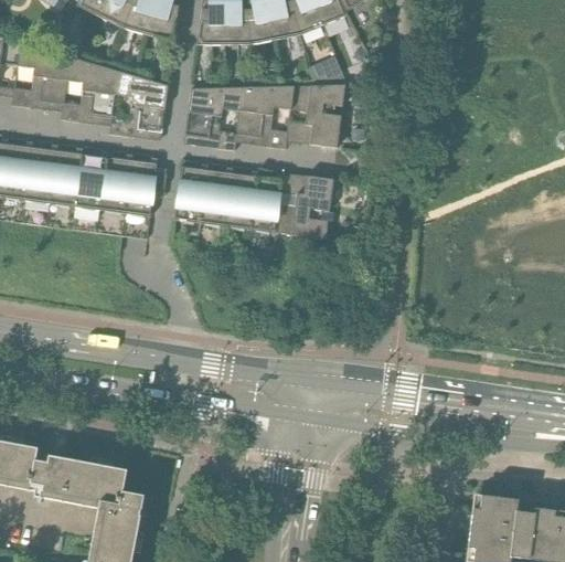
[(76,4),(99,16),(107,0),(78,0),(78,1),(76,4)]
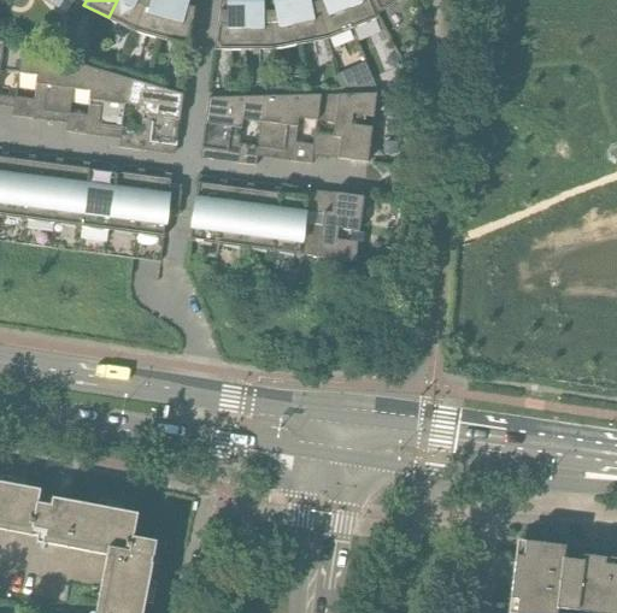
[(117,0),(109,17),(133,30),(144,0),(117,0)]
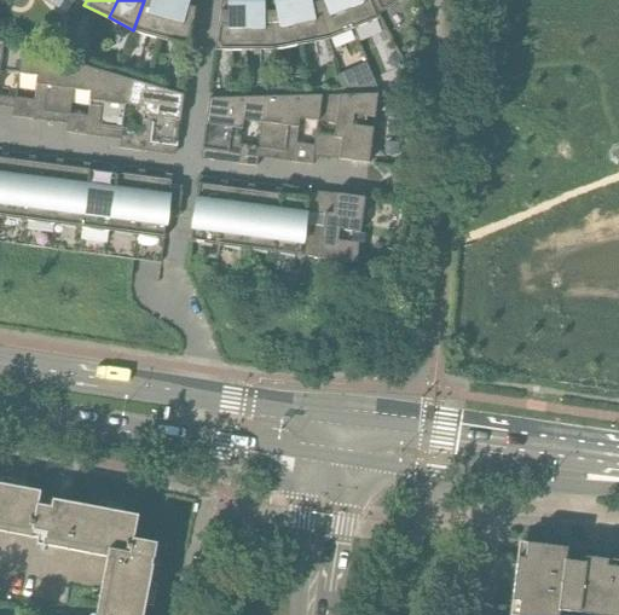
[(144,0),(133,30),(160,38),(169,0),(144,0)]
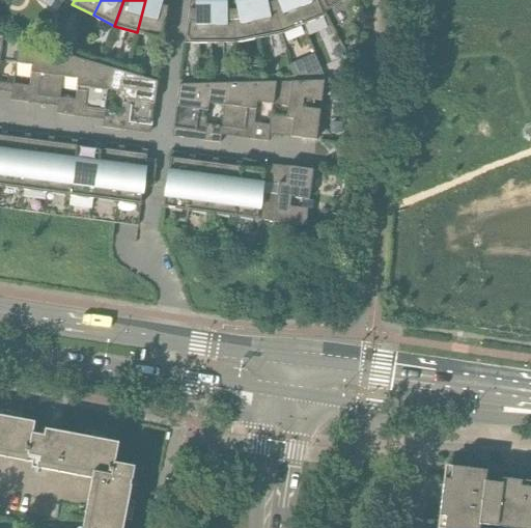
[(145,0),(137,32),(163,38),(168,0),(145,0)]
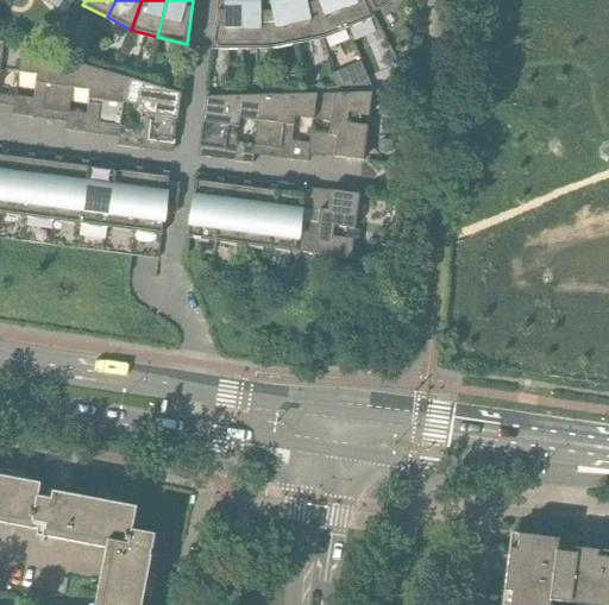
[(218,0),(212,48),(243,48),(242,0),(218,0)]
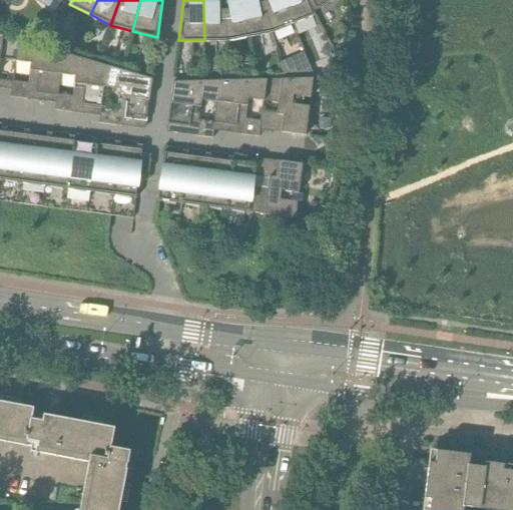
[(203,0),(204,40),(226,40),(222,0),(203,0)]
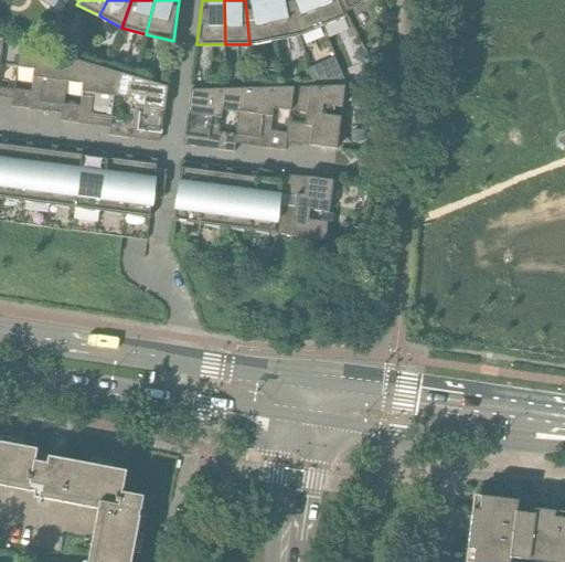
[(245,0),(249,44),(275,39),(267,0),(245,0)]
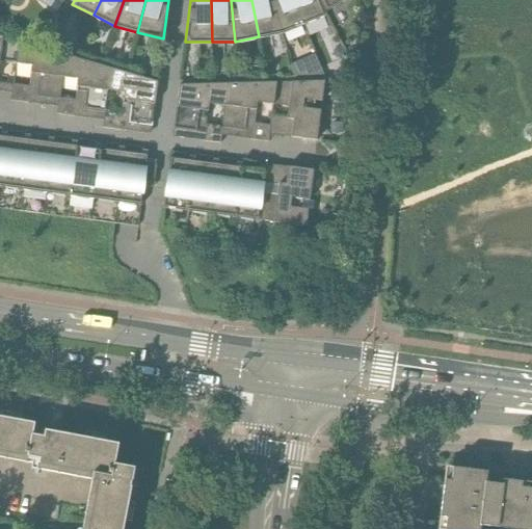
[(251,0),(259,36),(282,32),(272,0),(251,0)]
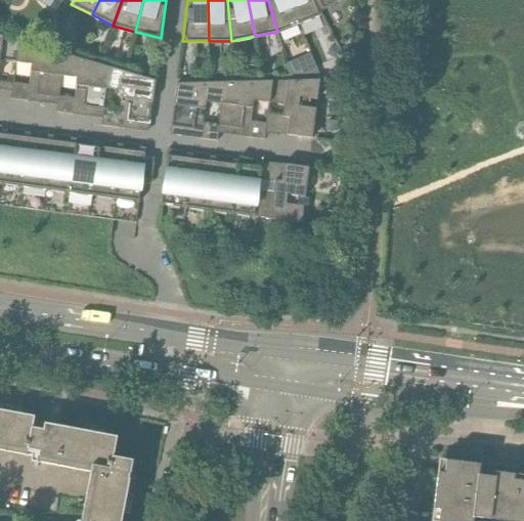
[(268,0),(277,32),(300,23),(290,0),(268,0)]
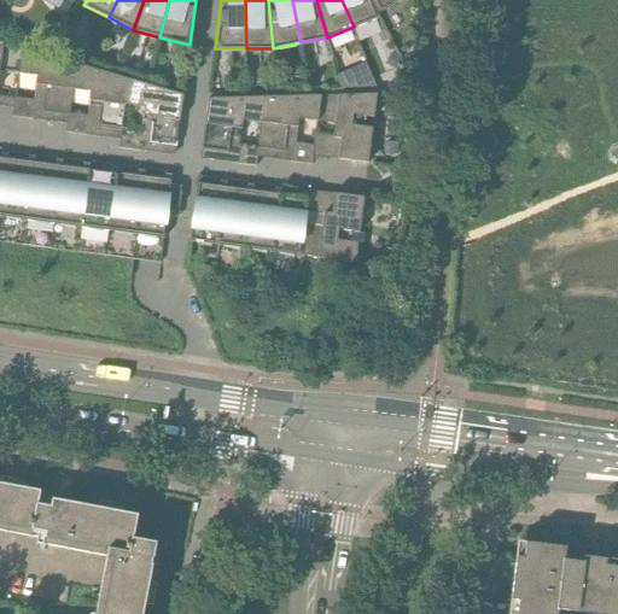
[(379,16),(378,12),(371,0),(342,0),(354,27),(379,16)]
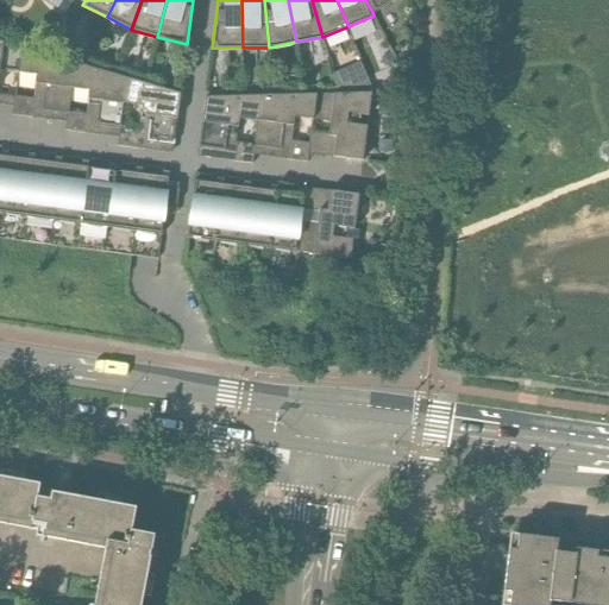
[(365,0),(372,12),(384,5),(389,2),(391,0),(365,0)]
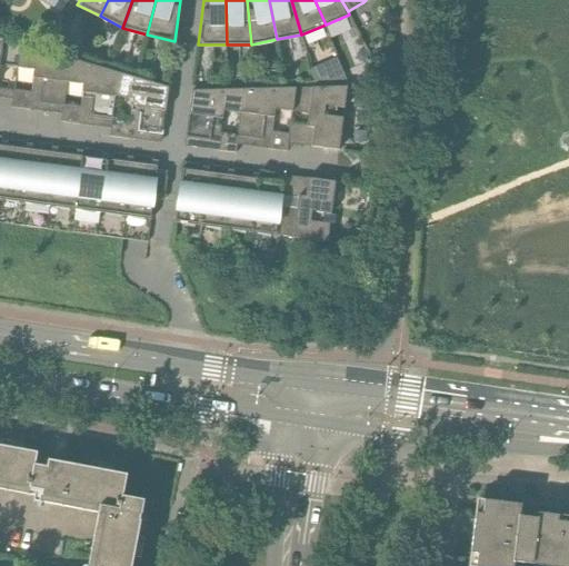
[(0,67),(0,63),(18,66),(20,41),(0,35),(0,87),(13,89),(13,88),(0,86),(0,67)]
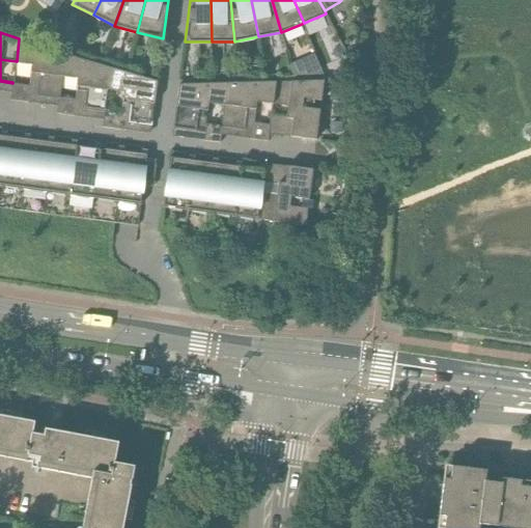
[(37,93),(59,96),(64,52),(19,38),(17,61),(32,63),(30,84),(12,82),(12,83),(10,98),(28,100),(29,98),(37,99),(37,93)]
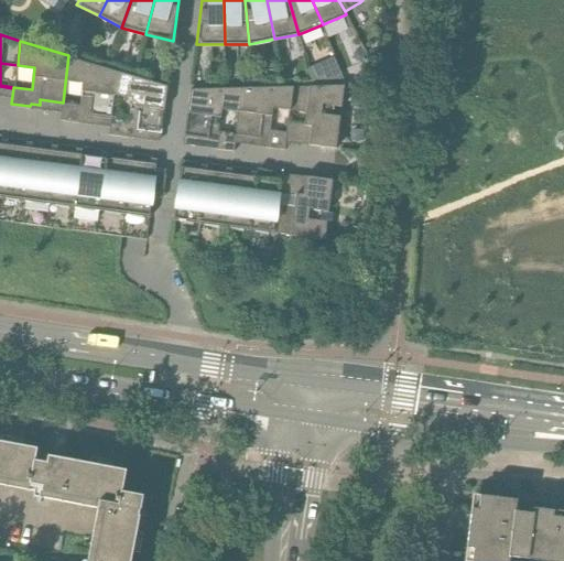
[(61,118),(78,121),(79,118),(88,119),(88,114),(111,117),(118,71),(68,55),(63,103),(61,118)]
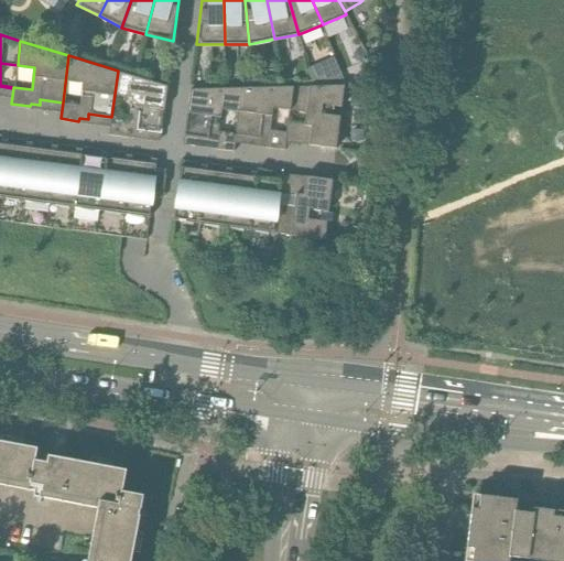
[(137,133),(138,129),(161,131),(167,85),(118,71),(111,117),(109,132),(128,136),(128,132),(137,133)]
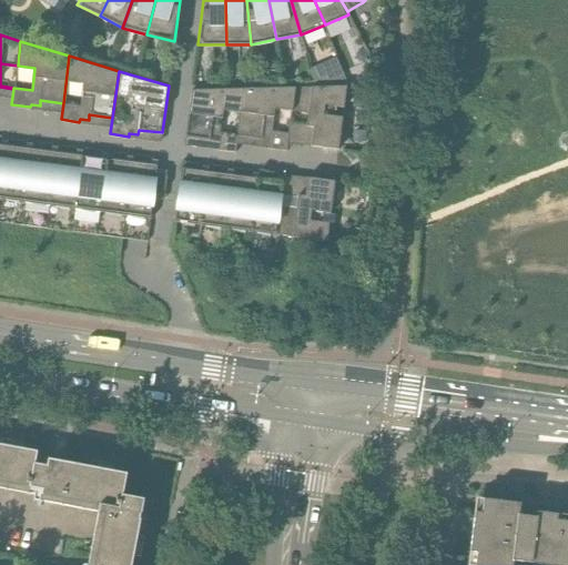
[(311,144),(338,148),(343,117),(324,114),(325,104),(344,107),(347,84),(295,86),(292,110),(310,112),(307,124),(291,122),(290,132),(290,133),(312,137),(311,144)]
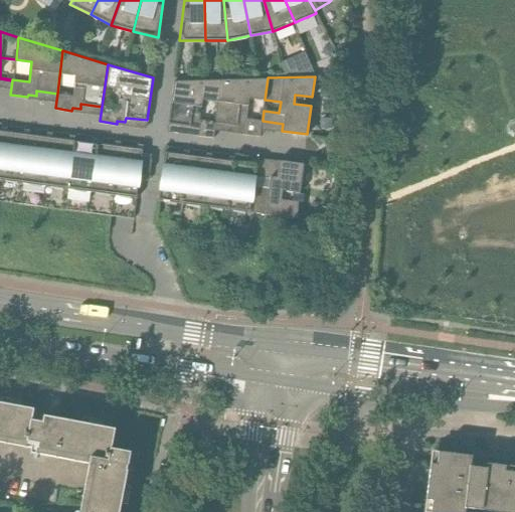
[(263,121),(263,120),(247,118),(249,98),(265,100),(268,77),(221,78),(218,101),(215,121),(216,122),(236,125),(235,130),(244,131),(243,133),(261,135),(263,121)]
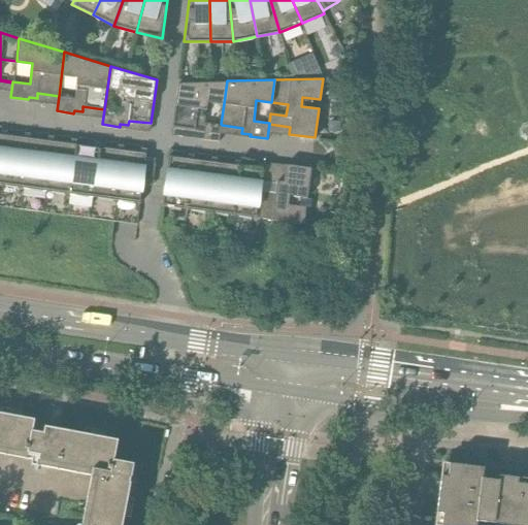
[(222,125),(221,124),(205,122),(208,101),(224,103),(227,80),(178,81),(172,126),(195,129),(194,134),(202,135),(202,137),(220,139),(222,125)]
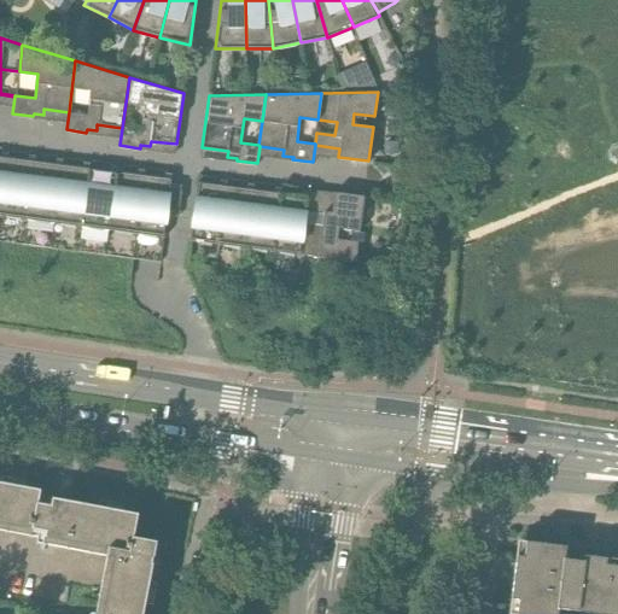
[(0,208),(0,214),(27,217),(35,158),(7,155),(0,208)]
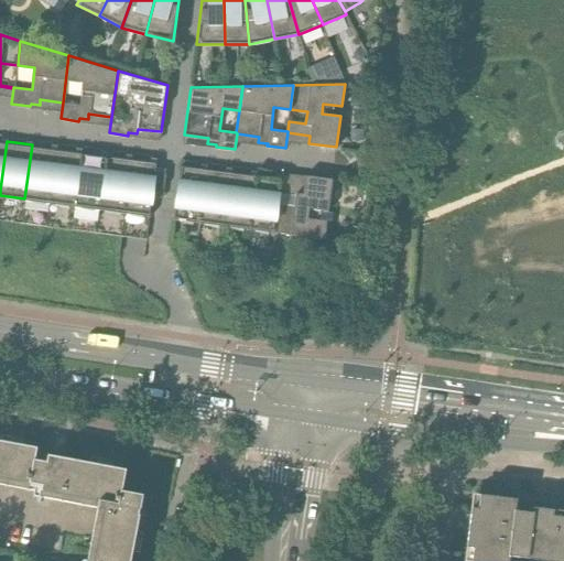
[(24,198),(50,202),(56,148),(32,144),(24,198)]
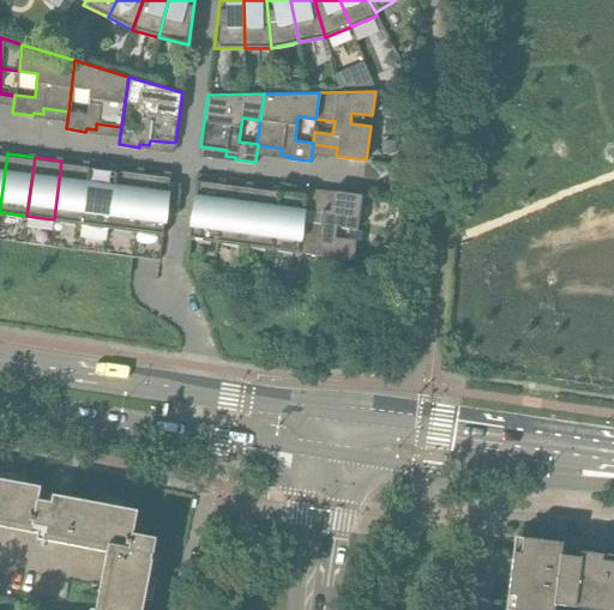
[(54,219),(82,223),(89,164),(61,161),(54,219)]
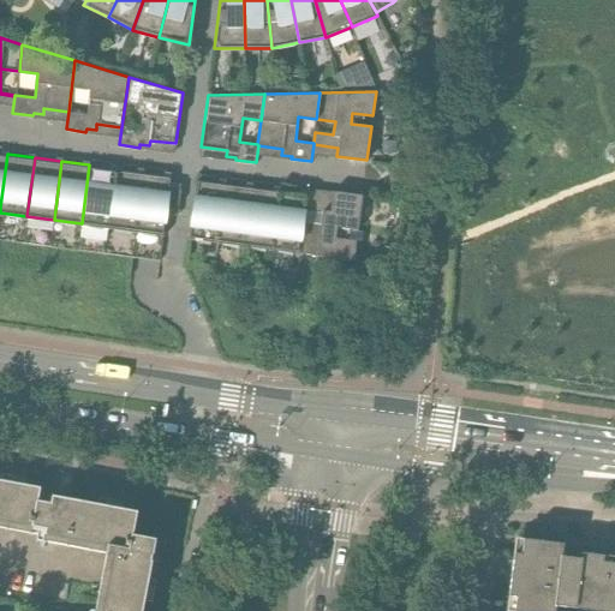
[(82,223),(109,227),(117,168),(89,165),(82,223)]
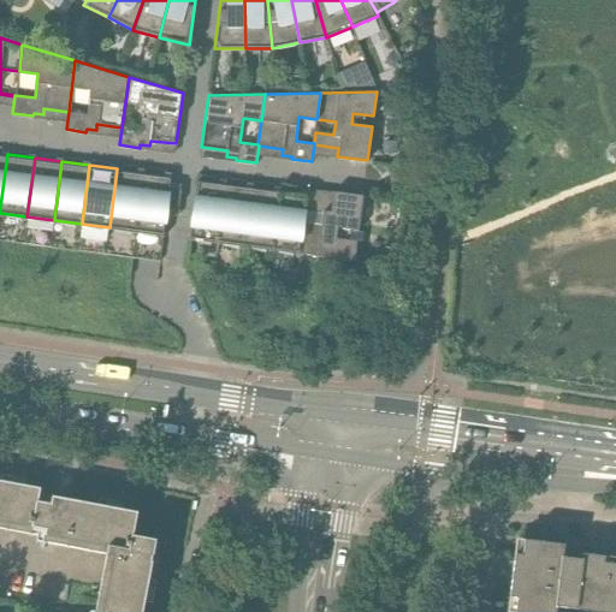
[(110,227),(137,231),(144,172),(117,168),(110,227)]
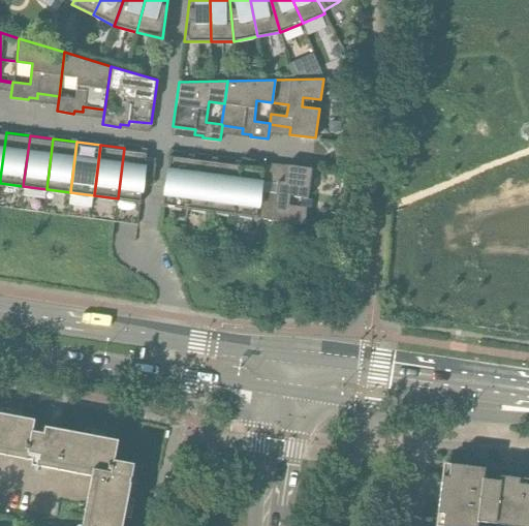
[(141,202),(144,183),(148,151),(124,148),(118,198),(141,202)]
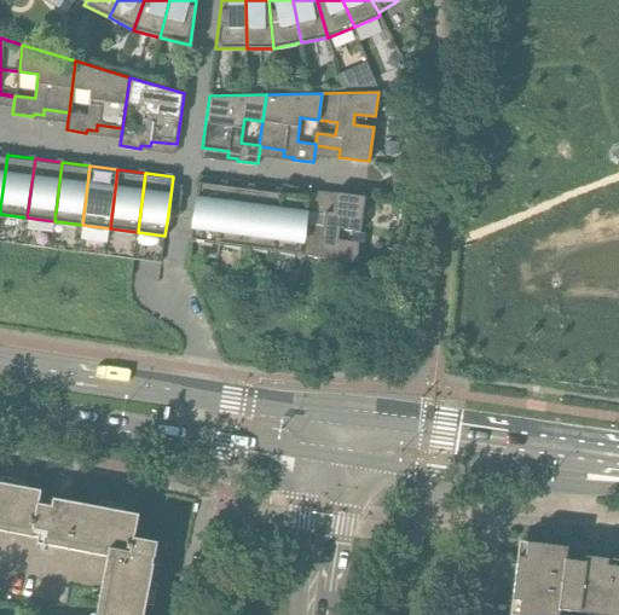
[(190,239),(218,243),(225,184),(198,180),(190,239)]
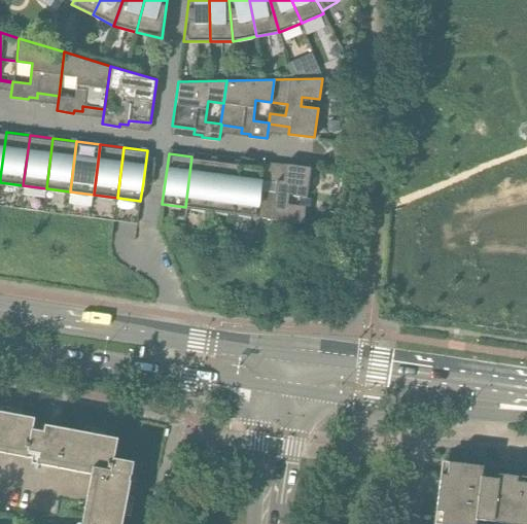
[(185,207),(209,210),(215,160),(191,156),(185,207)]
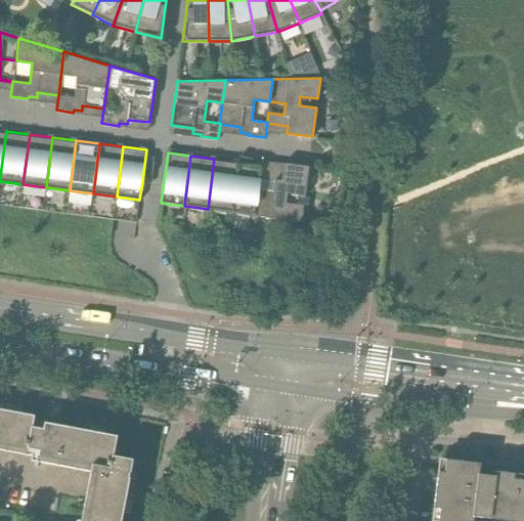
[(208,209),(231,212),(237,162),(214,159),(208,209)]
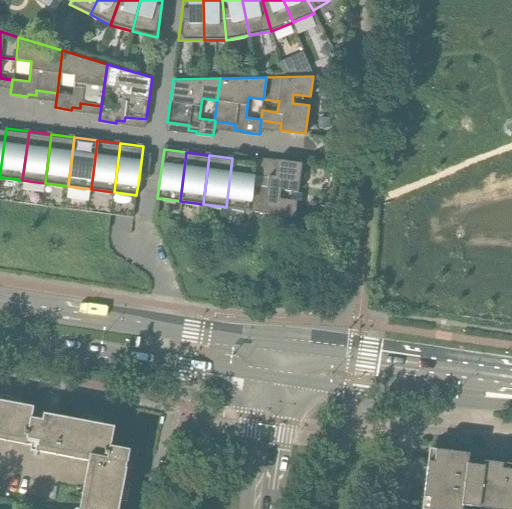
[(249,210),(255,163),(256,161),(232,158),(226,207),(249,210)]
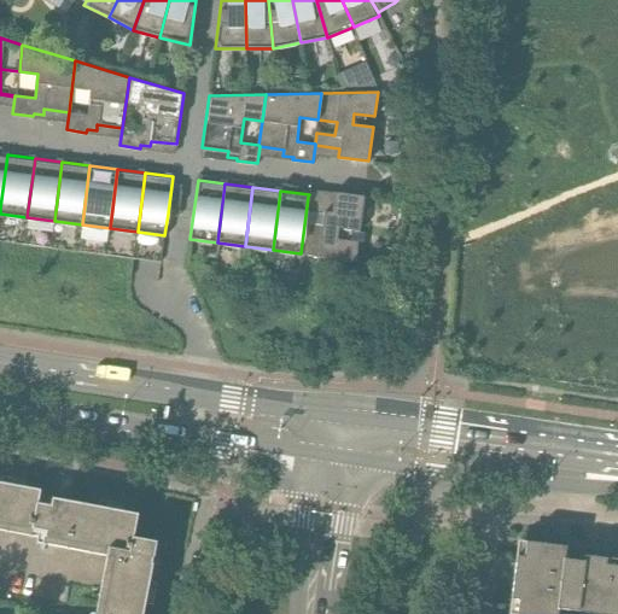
[(355,261),(360,231),(365,196),(334,191),(333,200),(308,197),(301,253),(319,256),(355,261)]
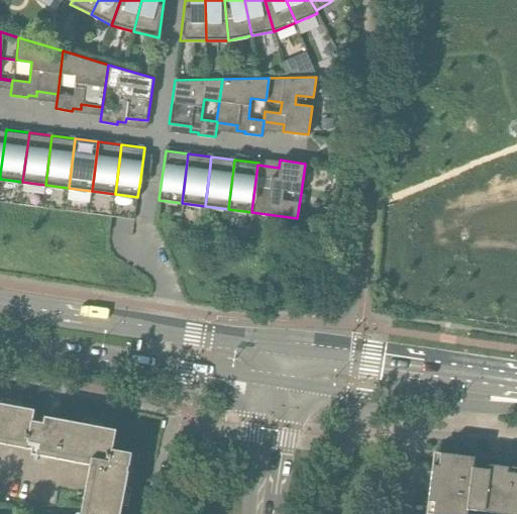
[(118,513),(121,500),(130,451),(111,448),(115,429),(43,415),(42,416),(32,414),(33,409),(0,403),(0,436),(38,444),(37,448),(90,458),(79,513),(118,513)]
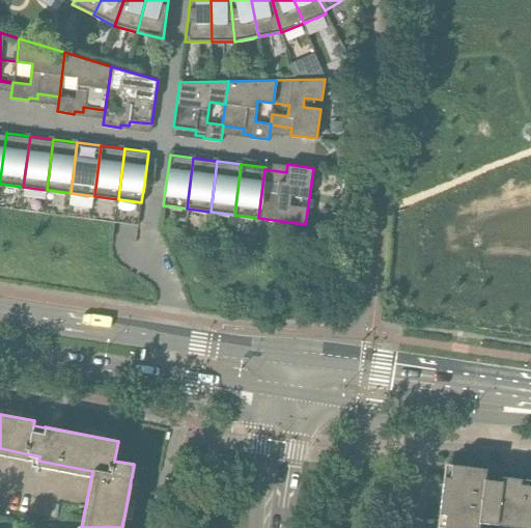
[(485,480),(486,469),(451,465),(450,476),(444,475),(439,516),(445,517),(443,527),(478,527),(479,523),(496,525),(497,520),(530,523),(530,479),(502,476),(501,482),(485,480)]
